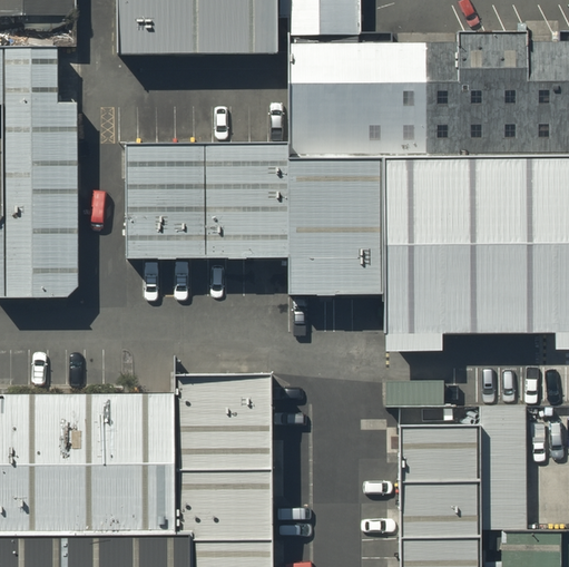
[(72,0),(0,0),(0,16),(74,17),(72,0)]
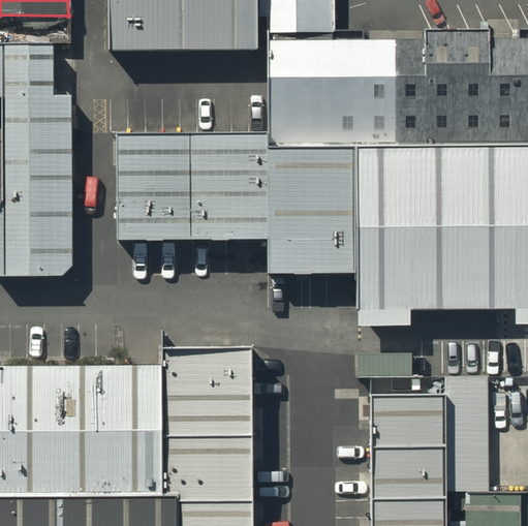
[(254,0),(104,0),(105,50),(255,48),(254,0)]
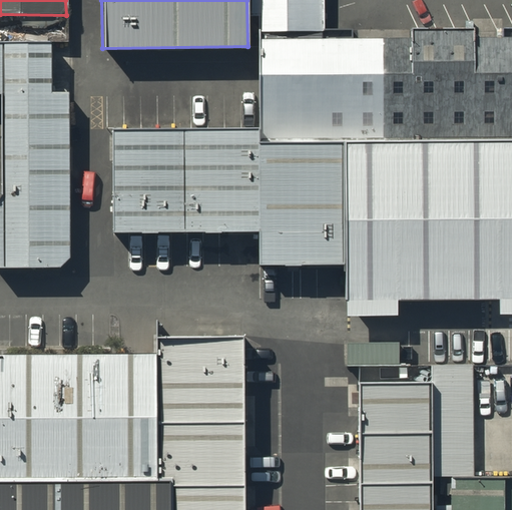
[(252,0),(253,30),(322,30),(321,0),(252,0)]
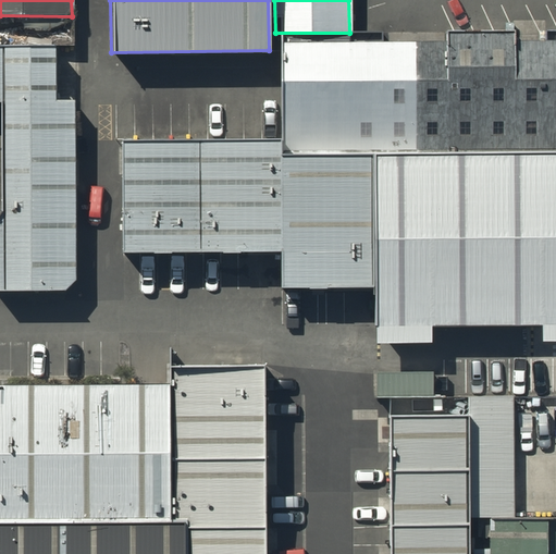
[(555,32),(412,33),(410,158),(555,156),(555,32)]
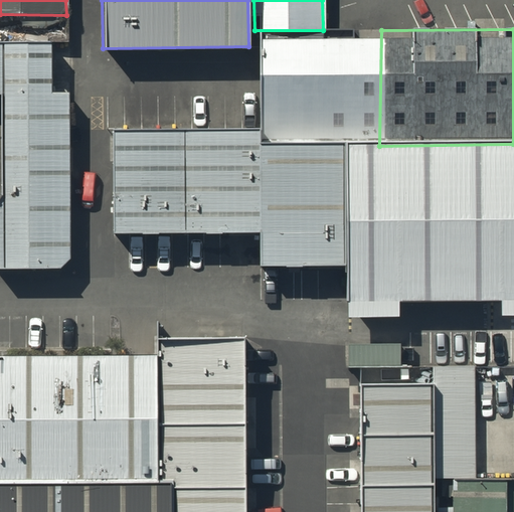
[(254,131),(254,144),(379,146),(381,30),(323,30),(254,30),(254,131)]
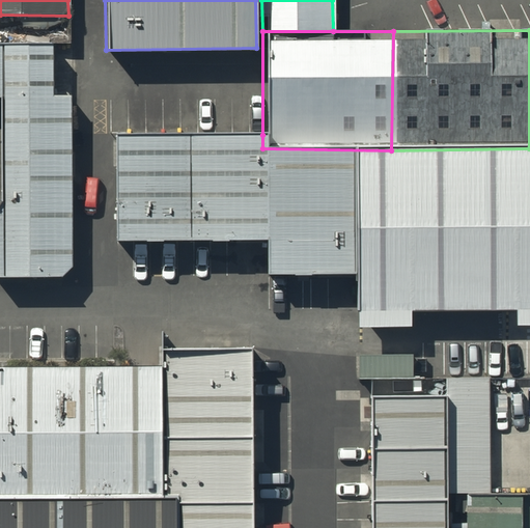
[(72,50),(0,49),(0,92),(2,92),(2,203),(0,206),(0,277),(62,278),(72,267),(72,50)]
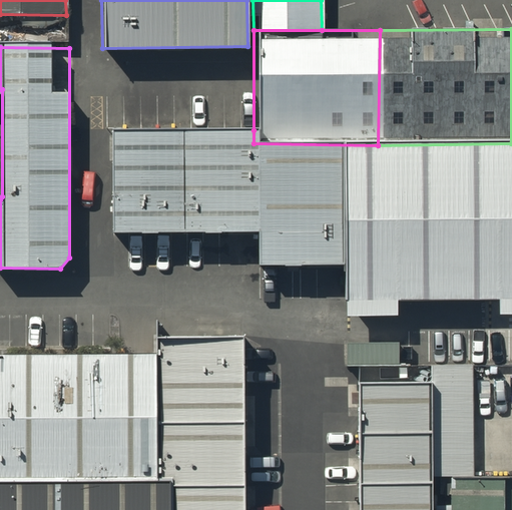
[(253,130),(111,129),(111,233),(257,231),(257,266),(346,267),(346,302),(511,301),(511,143),(378,145),(253,143),(253,130)]
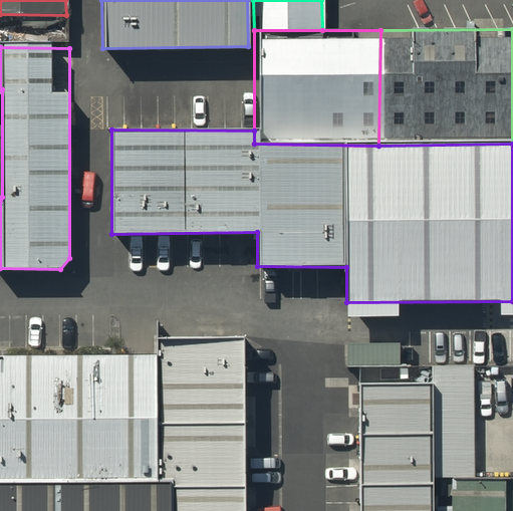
[(157,340),(157,355),(158,481),(172,481),(171,510),(245,510),(244,339),(157,340)]
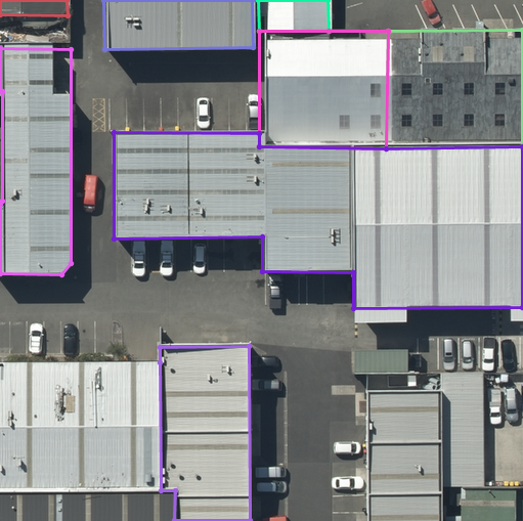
[(406,353),(352,354),(353,374),(404,373),(407,374),(406,353)]
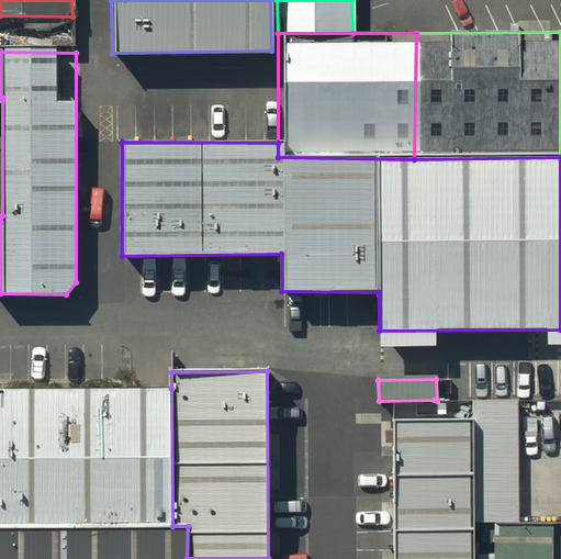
[(171,389),(0,390),(0,527),(172,526),(171,389)]
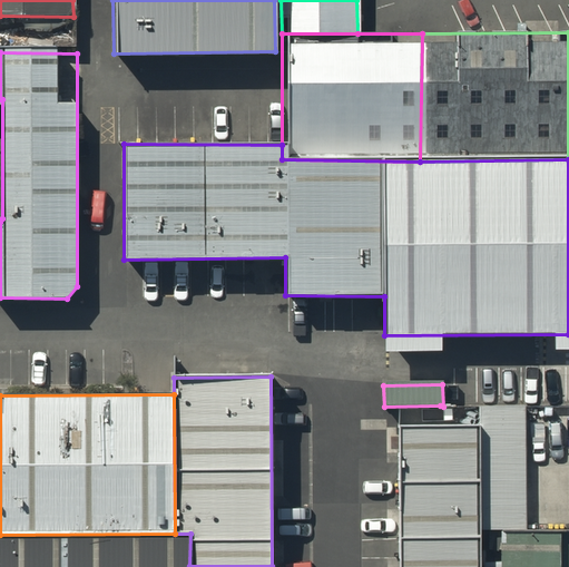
[(478,430),(479,535),(525,535),(525,408),(478,408),(478,430)]
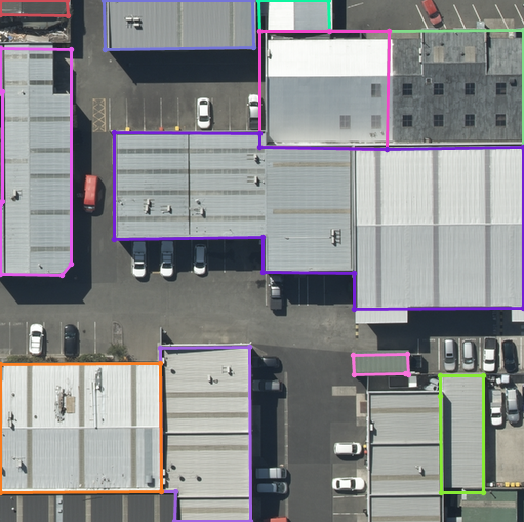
[(440,396),(363,396),(359,521),(440,521),(441,492),(440,396)]
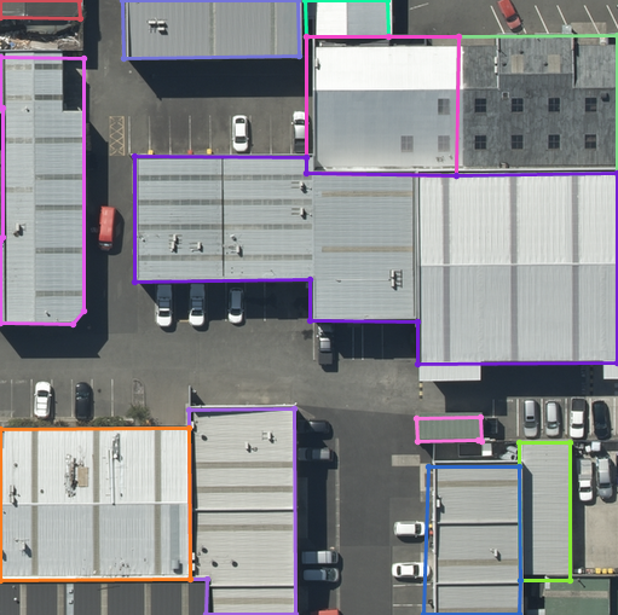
[(206,614),(207,579),(190,579),(0,580),(0,614),(206,614)]
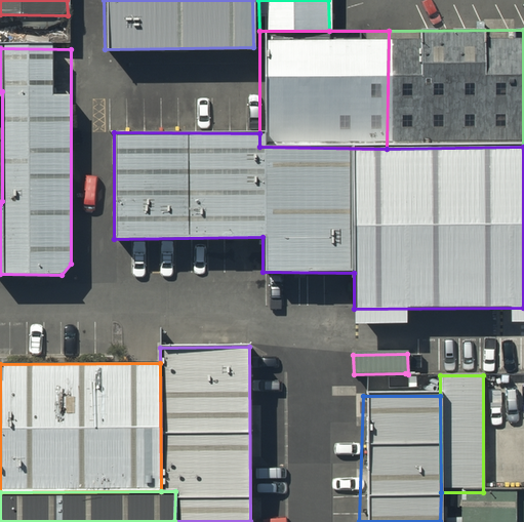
[(523,521),(523,495),(460,495),(460,521),(523,521)]
